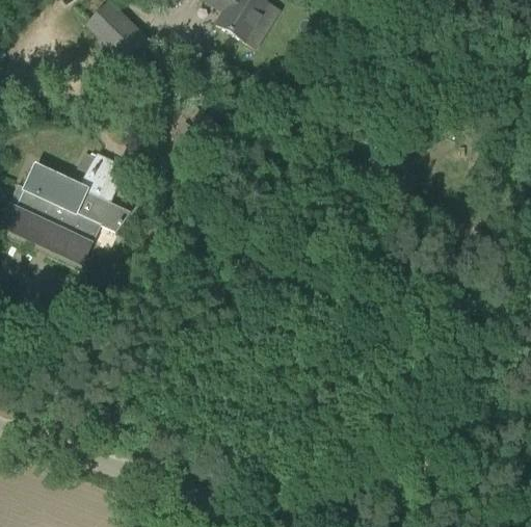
[(126,63),(150,38),(109,0),(85,25),(126,63)]
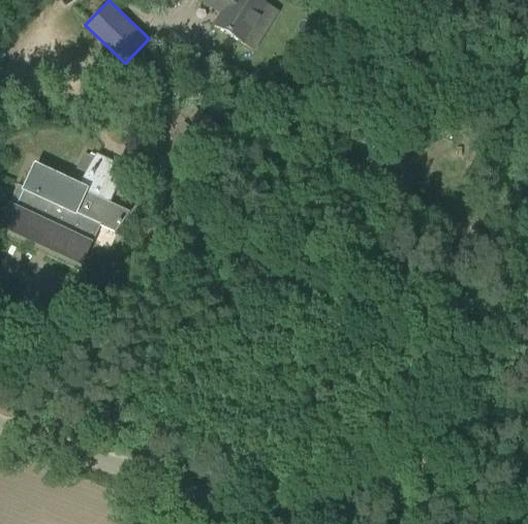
[(210,0),(225,10),(218,23),(247,40),(271,2),(268,0),(210,0)]
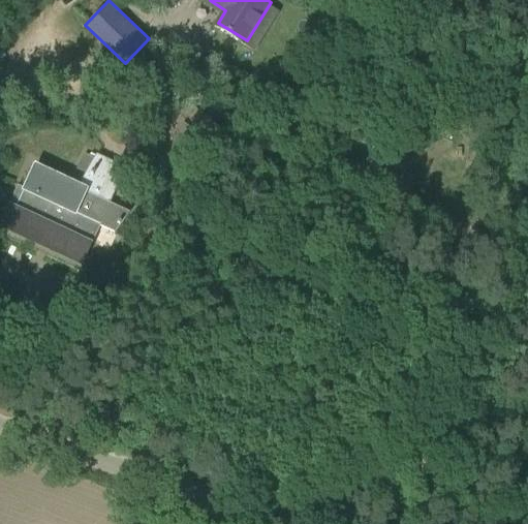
[(97,151),(78,186),(36,166),(27,187),(18,182),(8,202),(10,203),(1,222),(84,260),(100,223),(115,229),(130,210),(110,201),(126,164),(97,151)]
